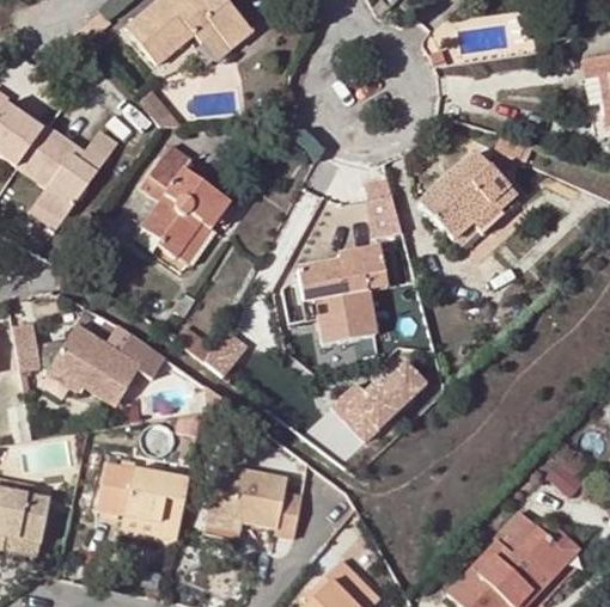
[(159,0),(128,26),(160,62),(196,32),(203,41),(218,29),(232,47),(252,30),(229,0),(159,0)]
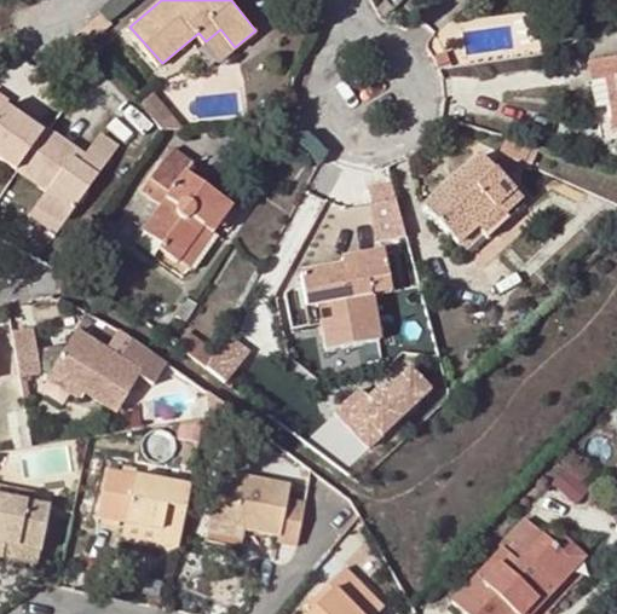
[(381,6),(390,13),(398,5),(393,0),(386,0),(381,6)]
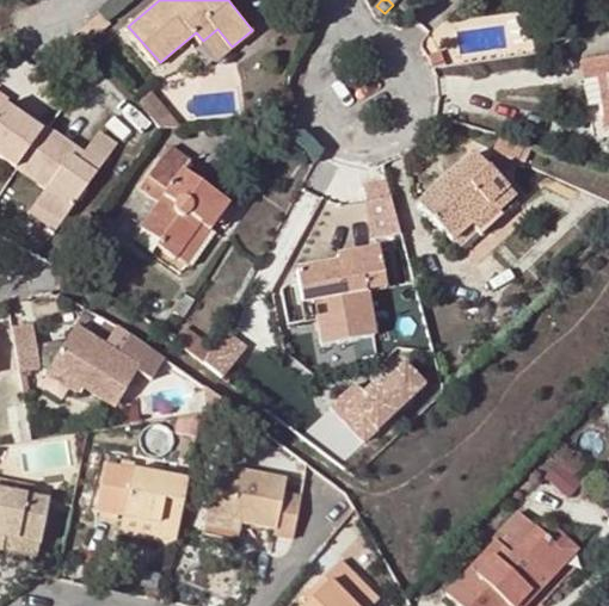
[(79,26),(88,38),(112,19),(102,7),(79,26)]
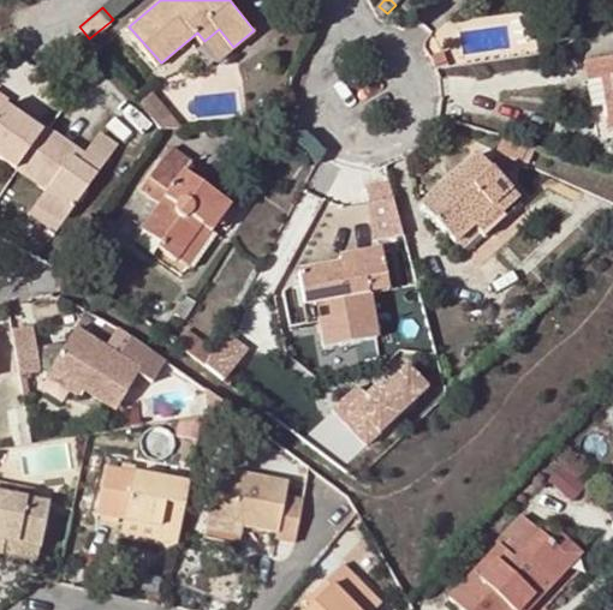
[(233,47),(219,29),(204,41),(219,59),(233,47)]
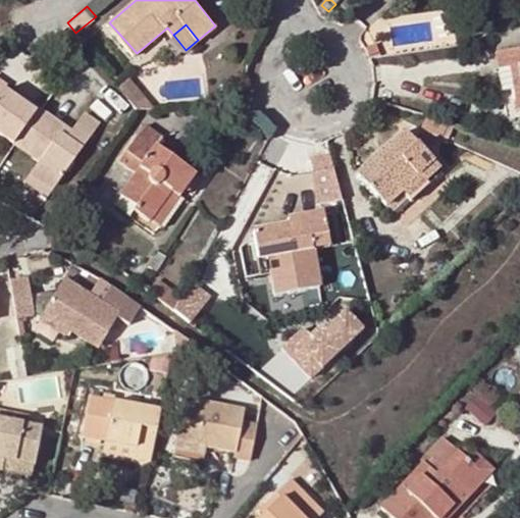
[(516,105),(519,104),(519,44),(498,47),(500,65),(512,63),(519,63),(519,85),(514,86),(516,105)]
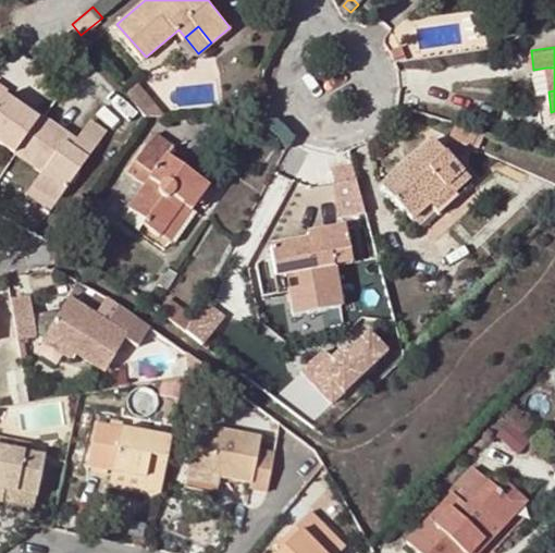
[(125,87),(146,111),(167,109),(138,76),(125,87)]
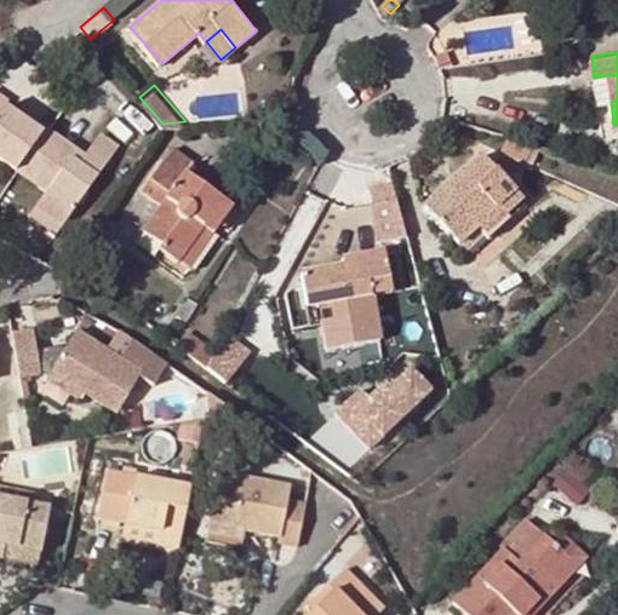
[(0,151),(19,166),(45,128),(27,118),(6,102),(10,97),(0,88),(0,151)]
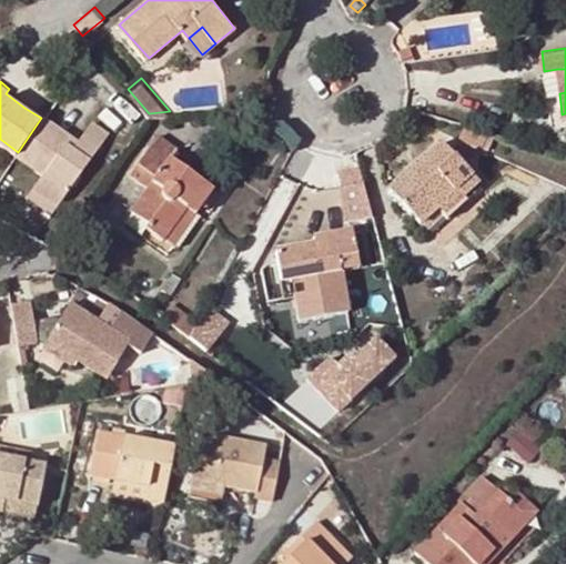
[(24,108),(41,118),(43,113),(28,102),(24,108)]
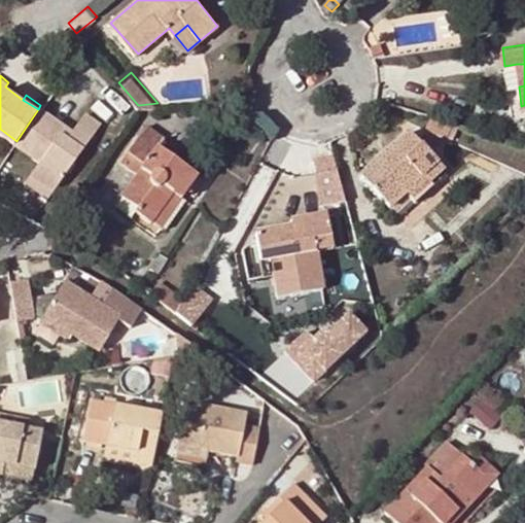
[(40,105),(38,109),(16,141),(39,158),(31,170),(54,186),(101,119),(84,108),(72,127),(67,134),(61,130),(65,123),(40,105)]
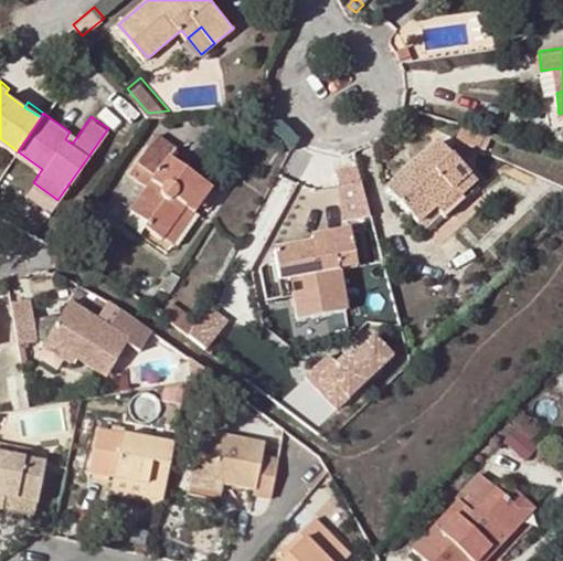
[(456,136),(478,147),(486,129),(463,122),(456,136)]
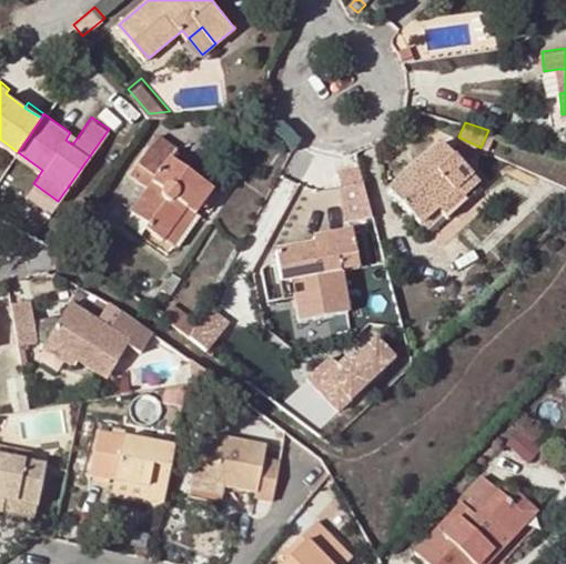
[(66,140),(72,144),(78,137),(70,132),(66,140)]
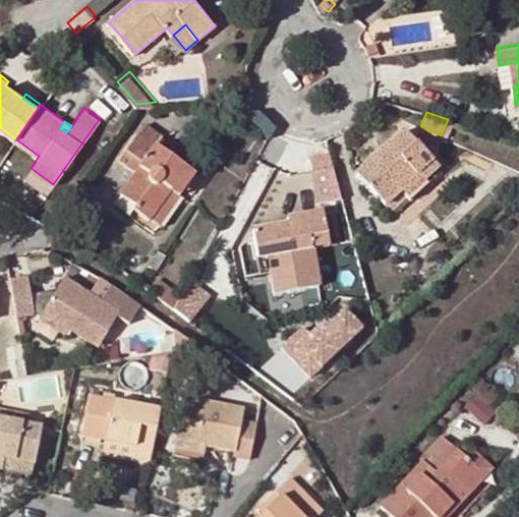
[(164,135),(147,121),(121,158),(136,169),(126,182),(143,195),(136,204),(153,216),(179,179),(188,185),(197,172),(173,153),(159,142),(164,135)]
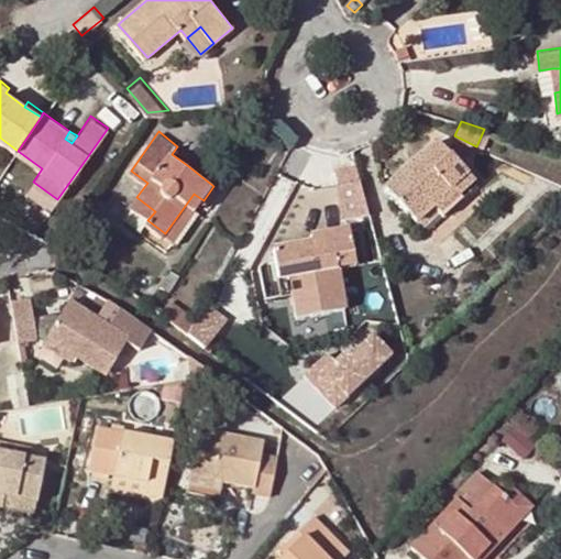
[(388,185),(418,219),(435,203),(455,185),(462,192),(475,179),(438,139),(388,185)]
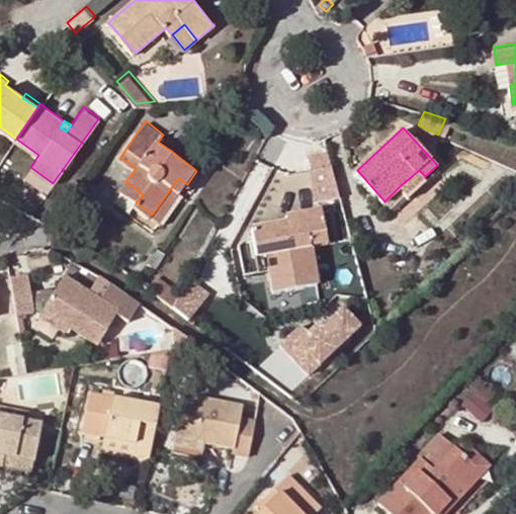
[(163,135),(158,142),(172,152),(176,145),(163,135)]
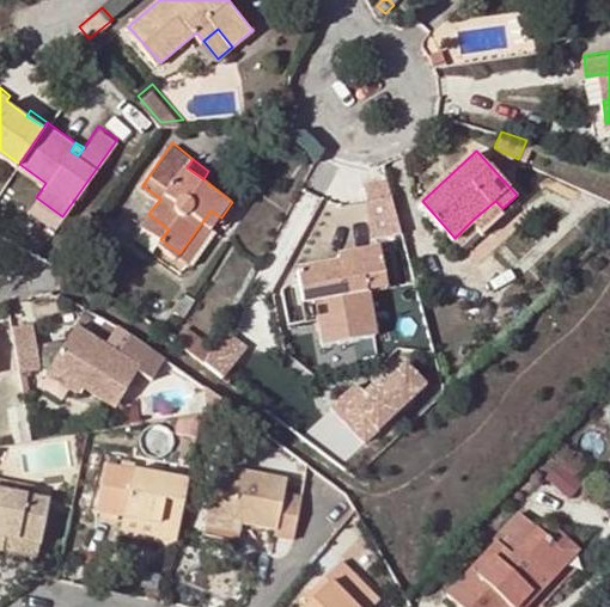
[(396,173),(367,181),(382,237),(410,230),(396,173)]
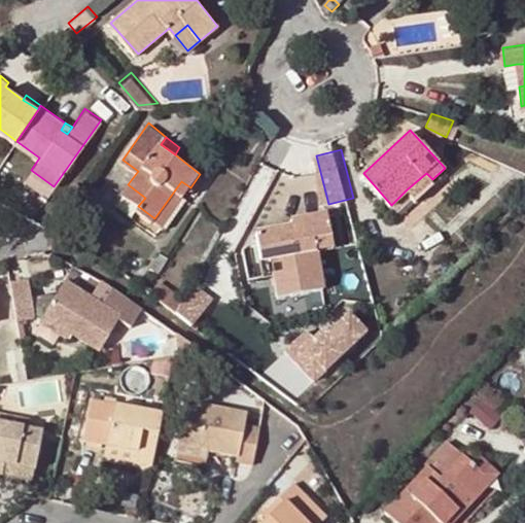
[(49,193),(54,186),(31,170),(26,176),(49,193)]
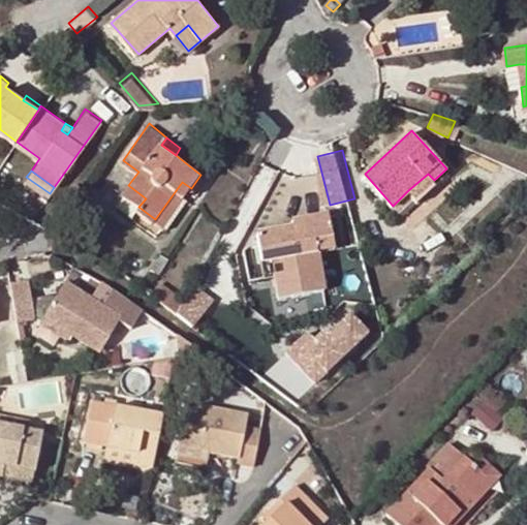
[(434,180),(428,174),(408,190),(415,197),(434,180)]
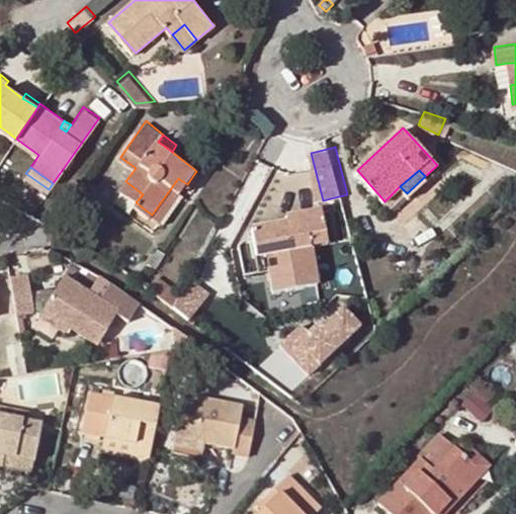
[(187,184),(178,178),(152,215),(160,221),(187,184)]
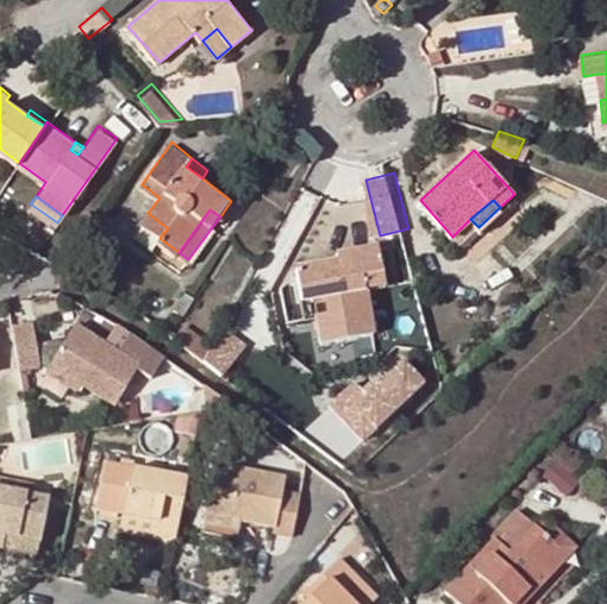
[(160,238),(168,228),(148,213),(133,233),(154,247),(160,238)]
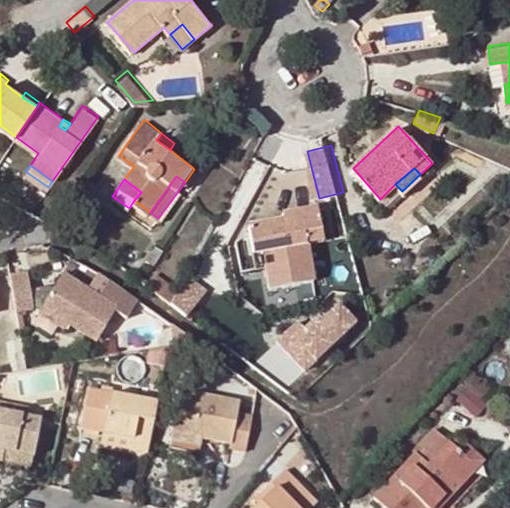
[(268,262),(273,285),(313,278),(306,242),(324,239),(318,206),(282,212),(283,218),(250,224),(255,251),(274,248),(276,260),(268,262)]
